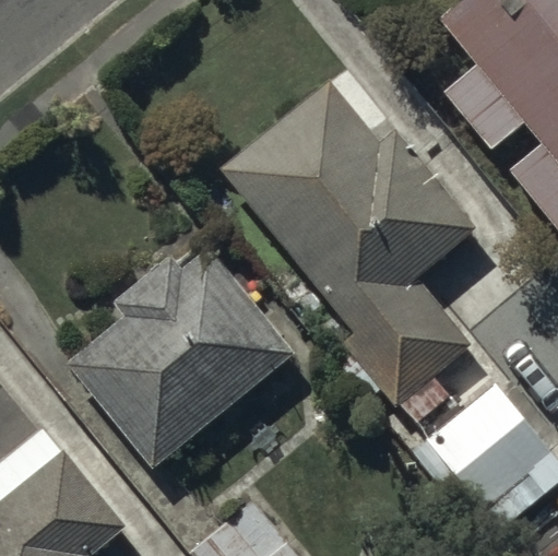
[(462,0),(439,19),(475,64),(443,90),(491,151),(525,125),(539,143),(509,168),(557,231),(557,0),(462,0)]
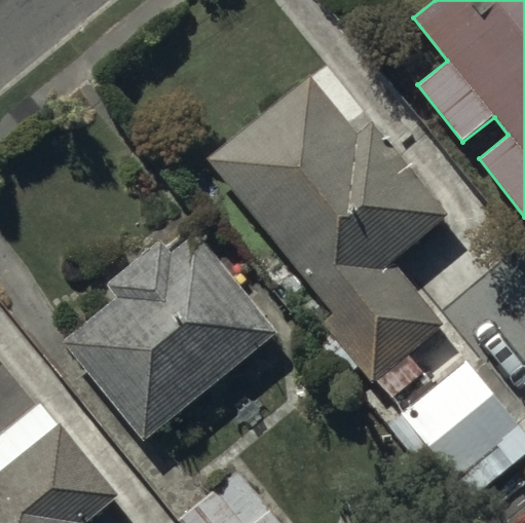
[(310,75),(204,159),(333,315),(325,322),(333,333),(317,346),(342,378),(360,364),(373,380),(376,377),(392,399),(425,372),(409,352),(442,326),(390,261),(448,215),(374,123),(359,136),(310,75)]
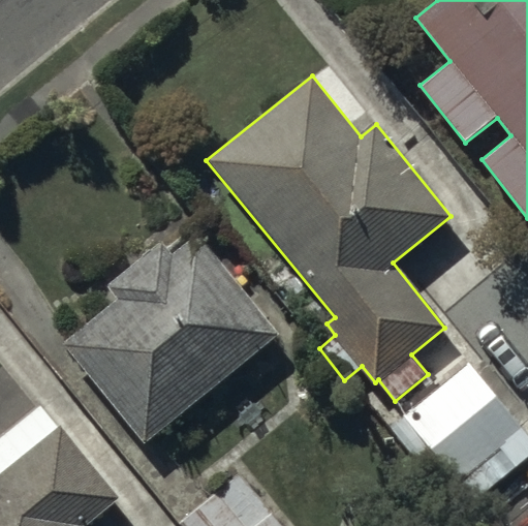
[(117,300),(64,342),(143,443),(277,337),(196,237),(172,256),(161,245),(107,287),(117,300)]
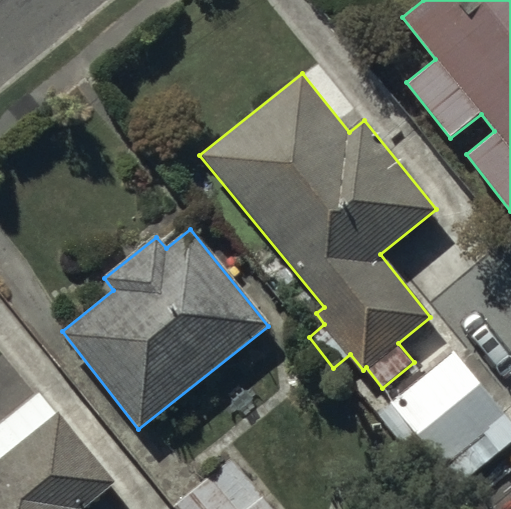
[(505,417),(452,351),(392,403),(443,467),(505,417)]
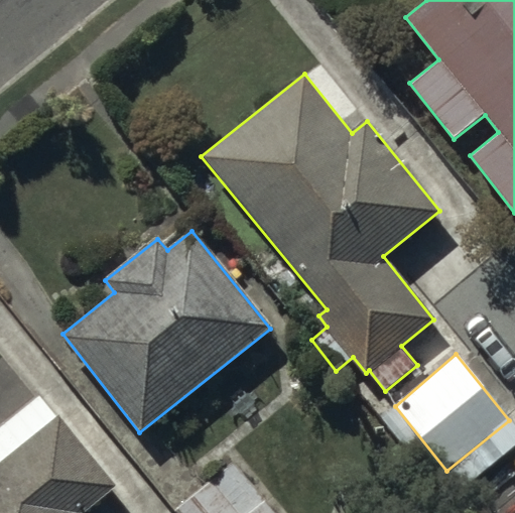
[(0,462),(0,512),(85,512),(115,486),(54,415),(0,462)]
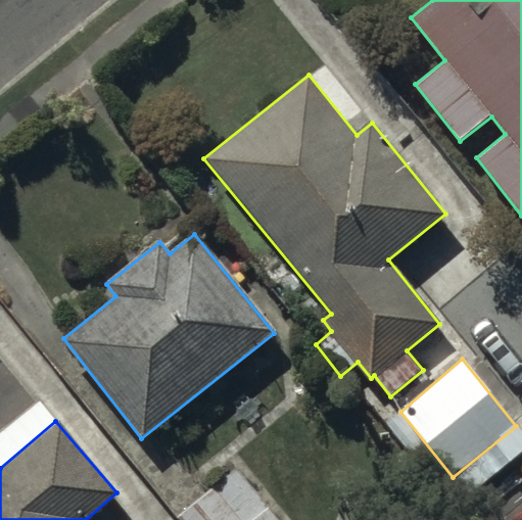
[(278,519),(235,468),(176,518),(177,519),(278,519)]
